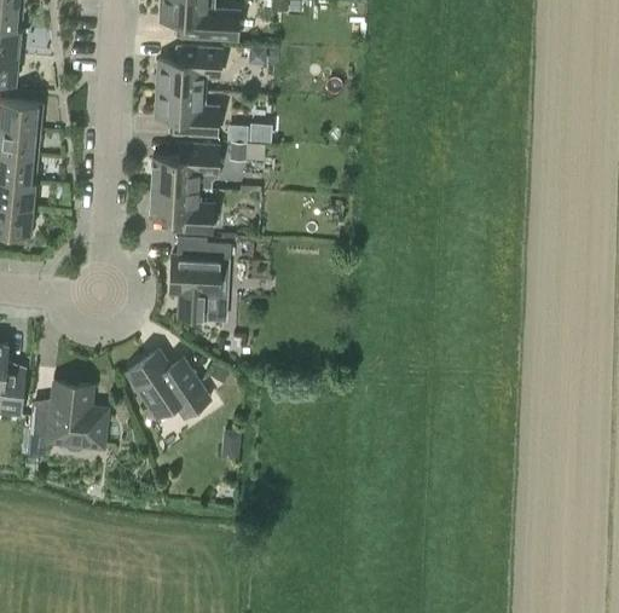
[(214,12),(214,0),(161,0),(160,24),(181,25),(181,40),(232,42),(232,39),(237,34),(238,28),(237,22),(233,18),(233,13),(214,12)]
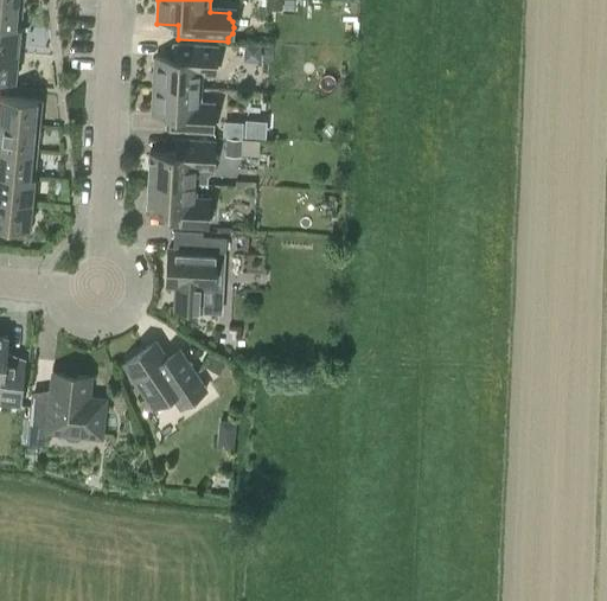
[(281,4),(266,2),(266,16),(281,17),(281,4)]
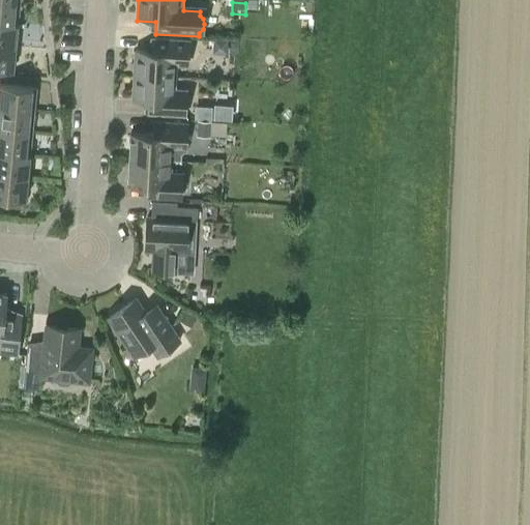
[(0,4),(0,26),(18,28),(20,6),(0,4)]
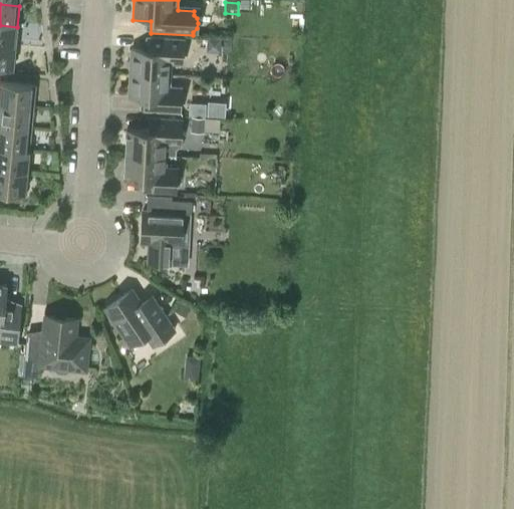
[(0,25),(0,47),(15,49),(17,27),(0,25)]
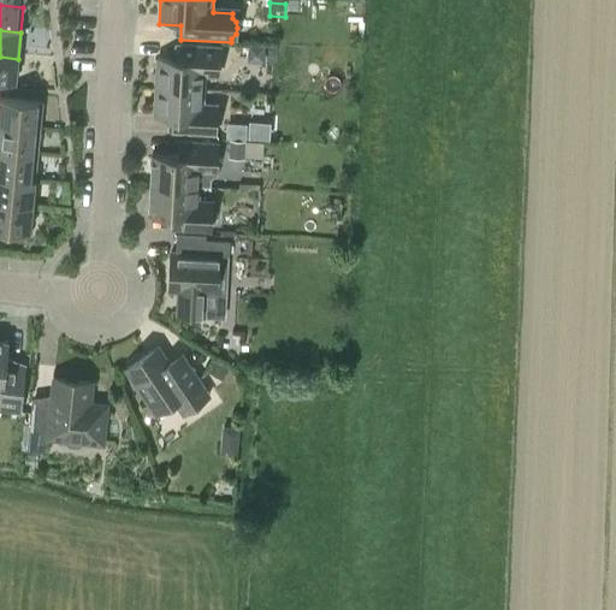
[(157,92),(203,94),(205,80),(219,81),(220,52),(177,49),(177,64),(158,63),(157,92)]
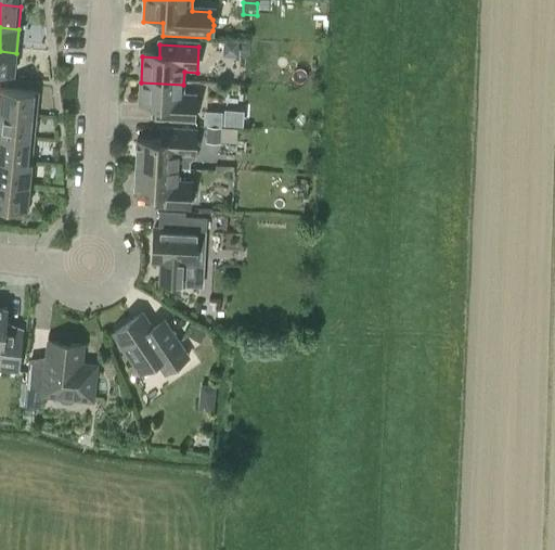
[(224,58),(239,59),(239,45),(224,45),(224,58)]
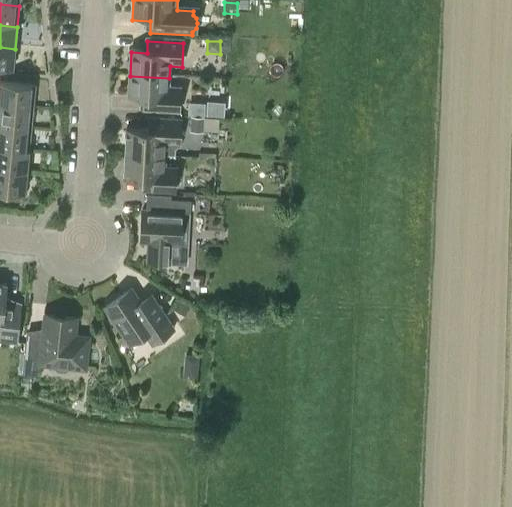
[(0,69),(13,71),(15,49),(0,47),(0,69)]
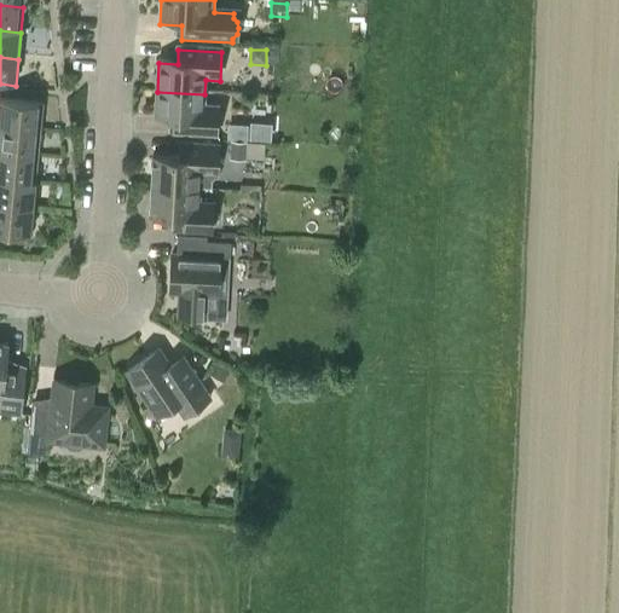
[(157,92),(155,121),(174,122),(173,137),(217,139),(219,110),(204,109),(204,94),(157,92)]
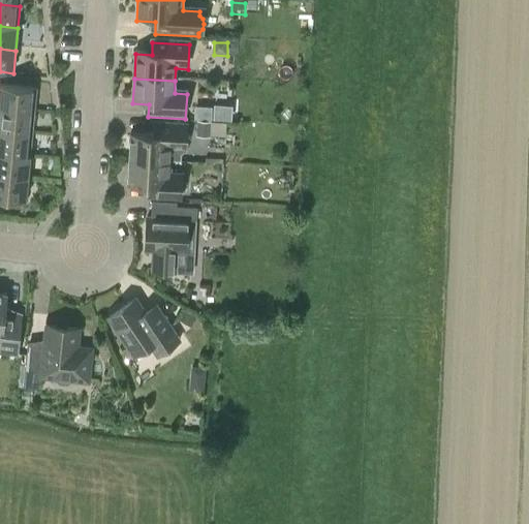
[(0,88),(0,111),(34,115),(36,91),(0,88)]
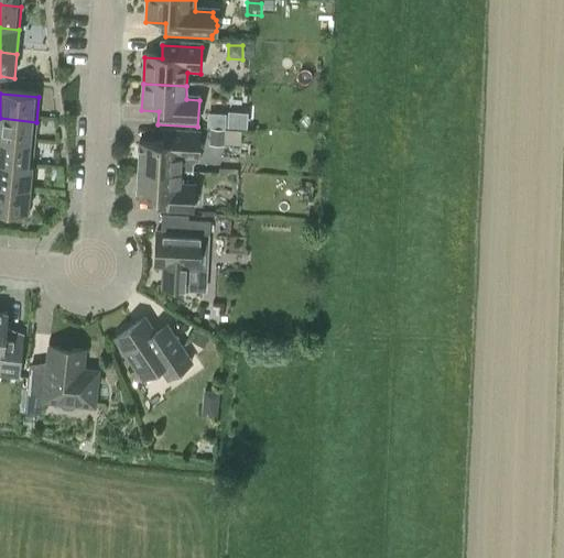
[(0,142),(34,145),(36,122),(0,118),(0,142)]
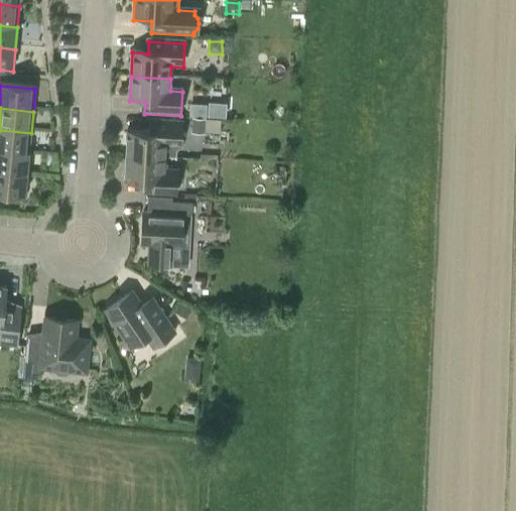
[(204,120),(204,109),(188,108),(188,120),(204,120)]
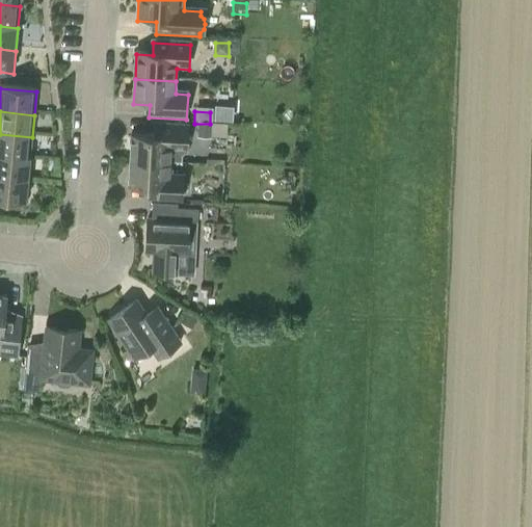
[(155,126),(154,138),(131,137),(130,162),(173,164),(182,164),(182,158),(186,155),(188,128),(155,126)]
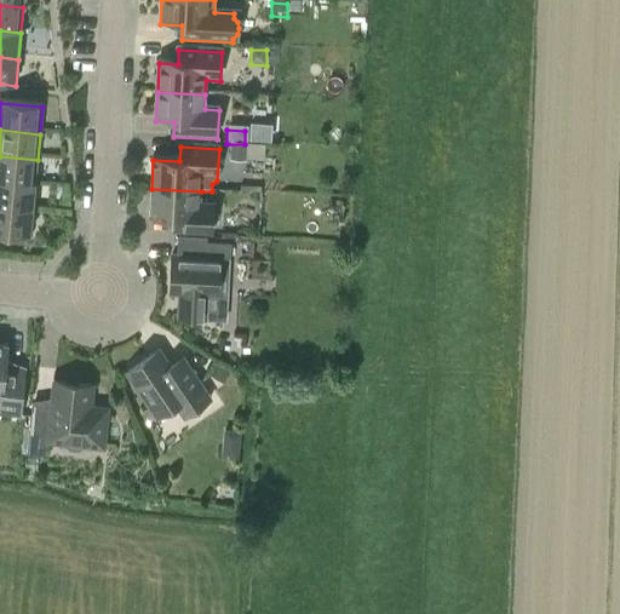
[(244,161),(245,147),(230,147),(229,161),(244,161)]
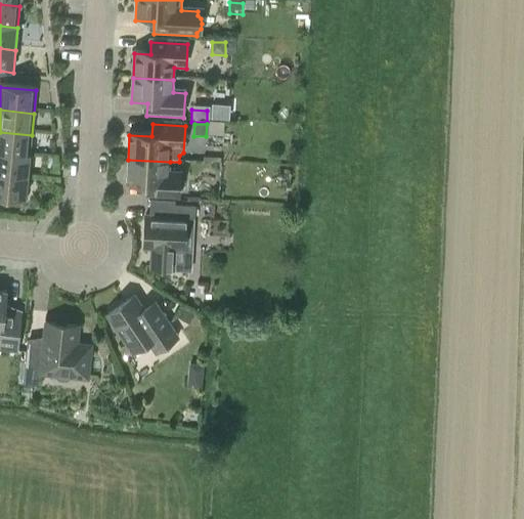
[(32,135),(0,132),(0,154),(30,158),(32,135)]
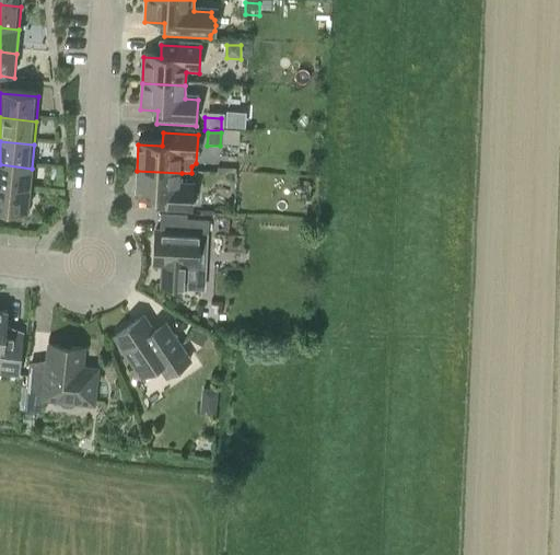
[(0,188),(30,192),(32,169),(0,164),(0,188)]
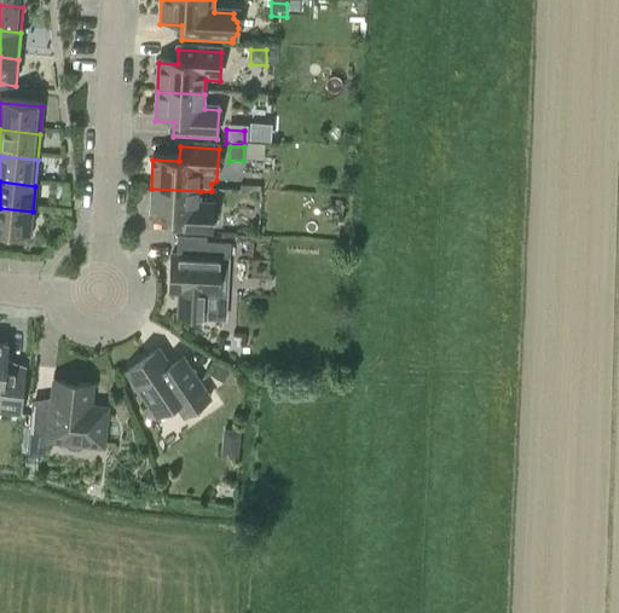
[(201,191),(151,189),(150,218),(174,219),(173,233),(212,236),(214,207),(200,206),(201,191)]
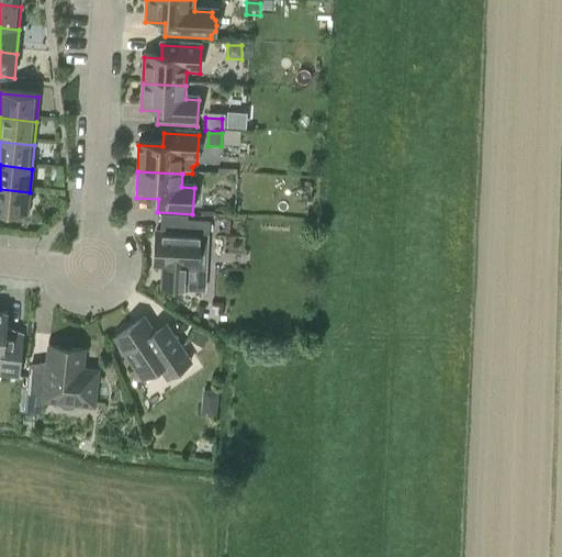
[(30,192),(0,189),(0,213),(1,214),(0,219),(18,220),(19,215),(27,216),(30,192)]
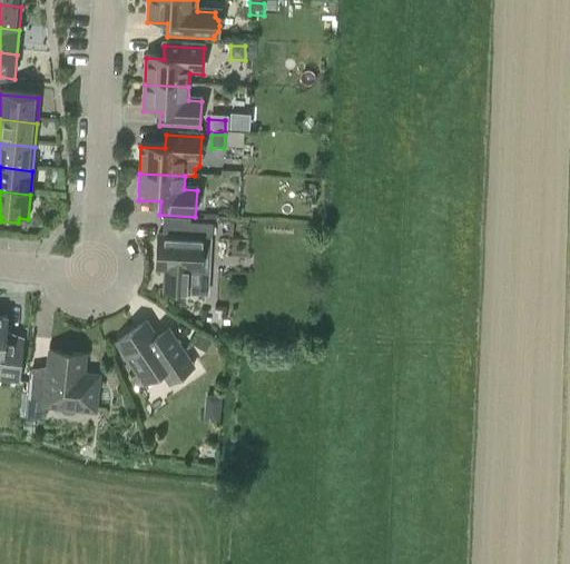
[(158,237),(156,273),(165,273),(164,295),(188,296),(189,275),(200,275),(203,240),(212,240),(213,227),(186,225),(185,238),(158,237)]
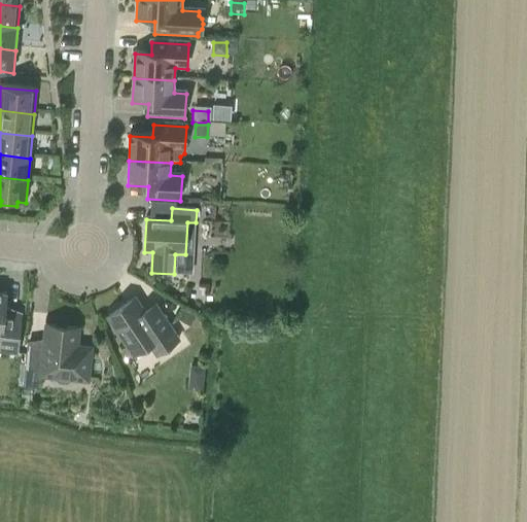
[(0,294),(0,341),(1,341),(0,346),(0,353),(18,355),(21,316),(10,315),(5,309),(6,297),(0,294)]
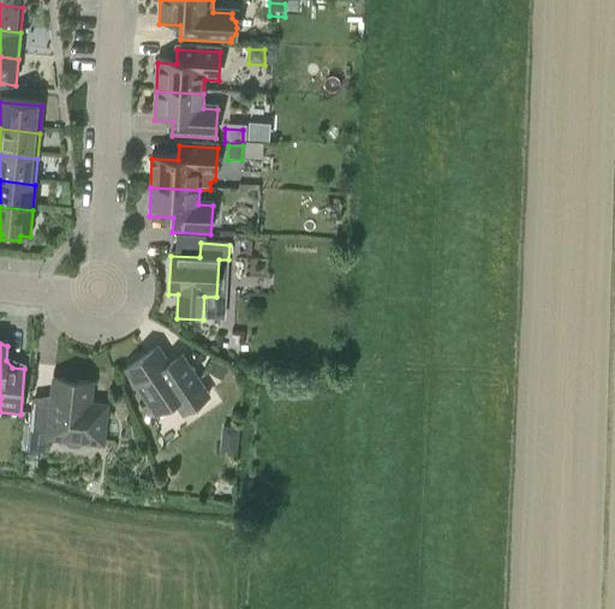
[(157,351),(125,372),(150,409),(155,417),(173,405),(181,417),(209,398),(183,358),(168,368),(157,351)]
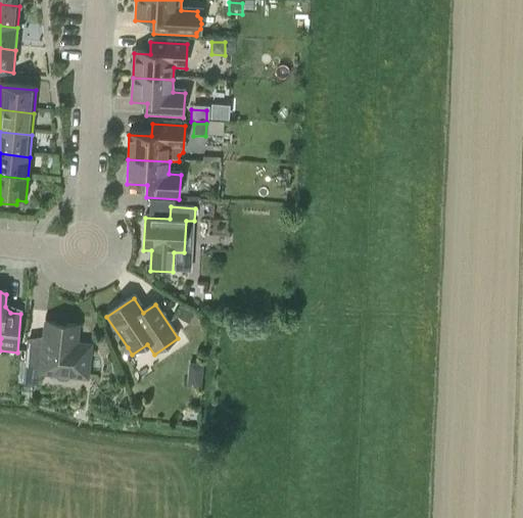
[(27,345),(22,385),(40,387),(41,375),(55,377),(58,381),(66,382),(70,378),(87,380),(90,347),(77,346),(78,328),(46,324),(43,347),(27,345)]
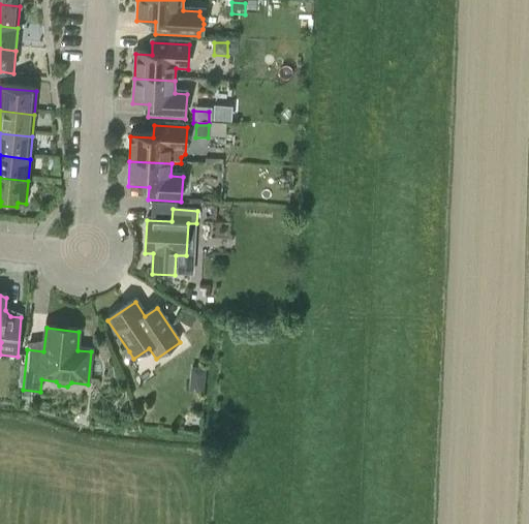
[(129,351),(122,357),(127,363),(133,359),(129,351)]
